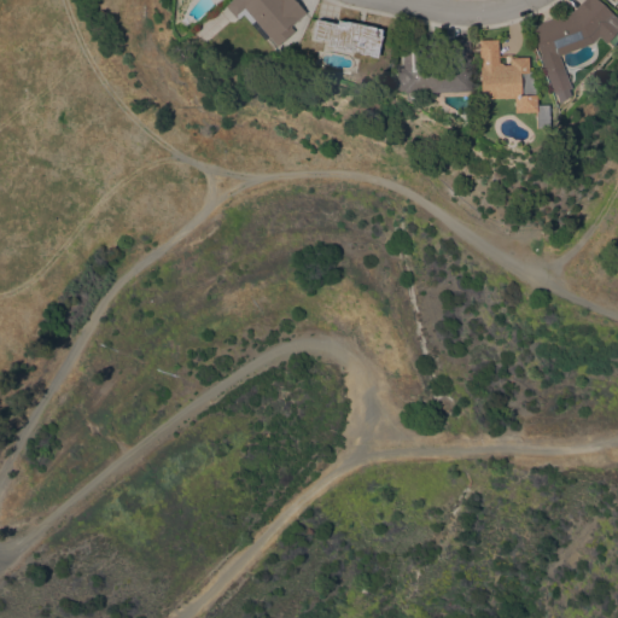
[(242,15),(238,18),(235,17),(234,17),(223,5),(229,0),(295,0),(305,12),(290,27),(293,30),(275,46),(254,19),(249,23),(242,15)]
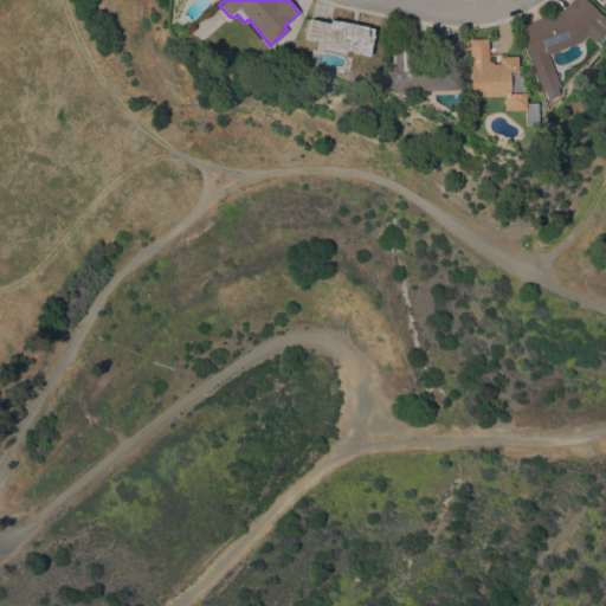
[(605,26),(592,42),(584,36),(578,43),(546,55),(558,86),(554,88),(556,94),(546,101),(542,91),(541,92),(527,55),(528,53),(517,25),(560,10),(568,0),(582,0),(605,21),(605,26)]
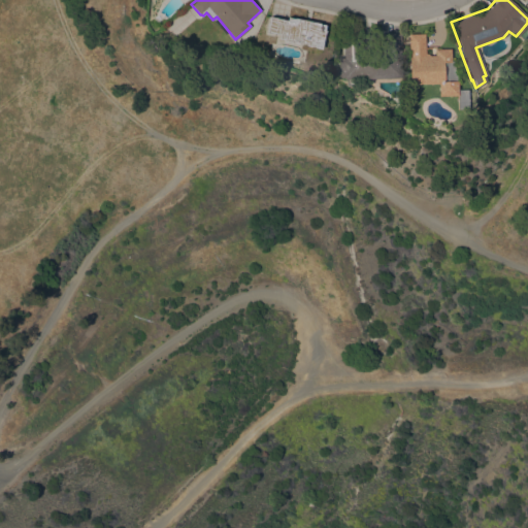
[(287,20),(288,17),(295,19),(295,18),(325,24),(324,30),(325,30),(321,50),(283,41),(283,39),(278,38),(279,34),(266,32),(269,17),(287,20)]
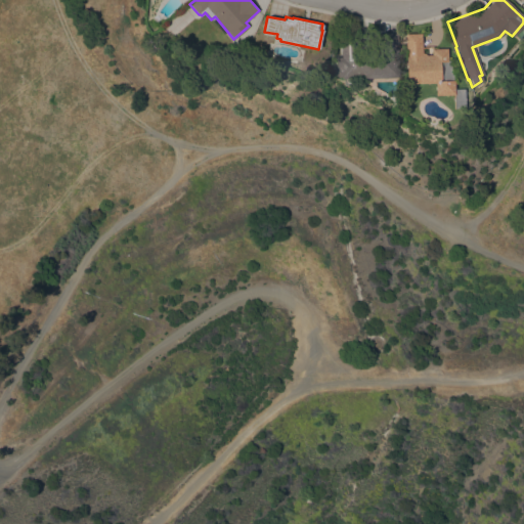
[(340,34),(356,34),(357,50),(376,49),(375,34),(396,33),(398,77),(342,79),(341,76),(334,77),(333,68),(336,68),(336,56),(341,56),(340,34)]
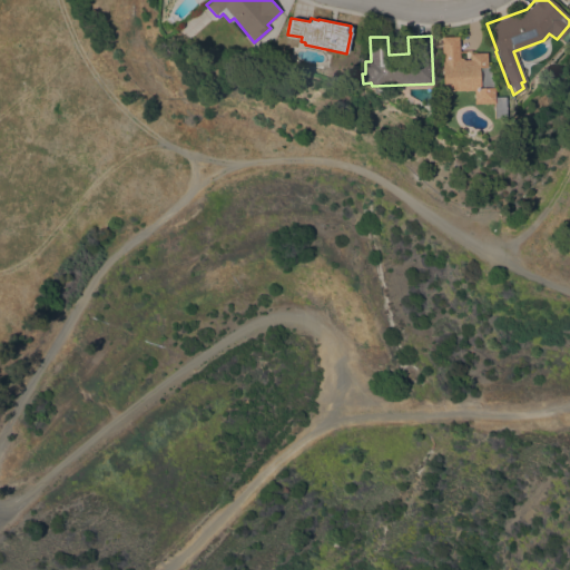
[(442,90),(440,37),(458,36),(458,57),(460,57),(462,59),(469,59),(468,52),(485,52),(485,65),(489,65),(489,80),(491,80),(491,87),(492,87),(492,97),(503,96),(504,117),(492,118),(492,102),(472,104),(472,90),(442,90)]
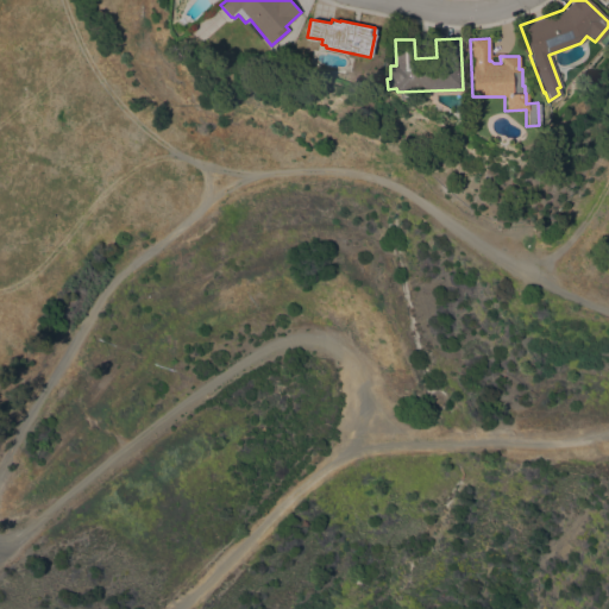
All buildings are outlined.
